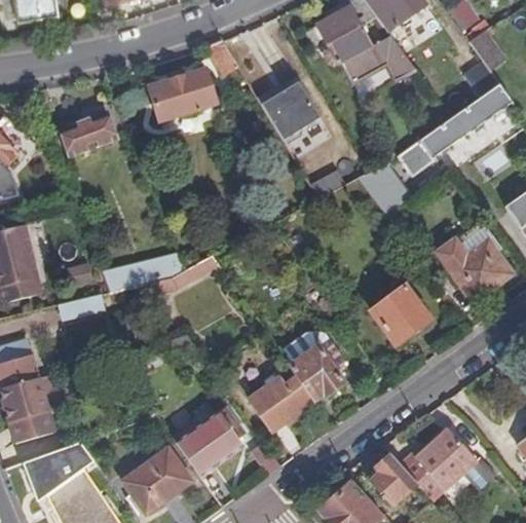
[(20,0),(23,19),(71,9),(69,0),(20,0)]
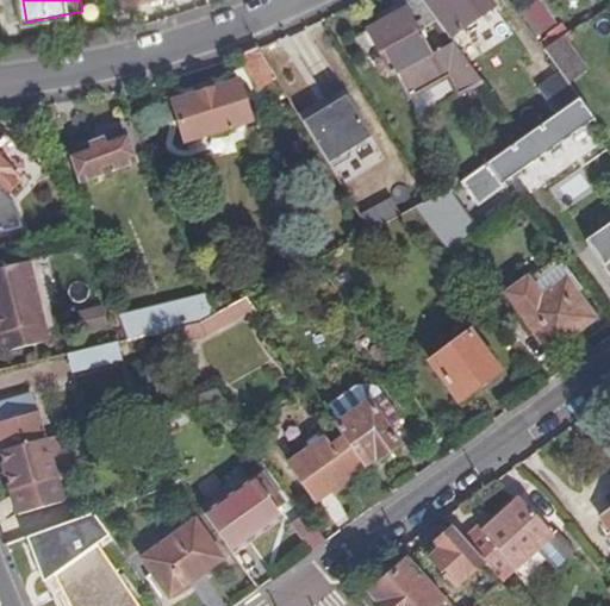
[(446,73),(448,72),(459,92),(484,79),(454,41),(430,54),(418,30),(437,19),(424,0),(403,0),(406,7),(367,30),(381,56),(375,63),(383,73),(391,72),(399,87),(415,93),(446,76),(446,73)]
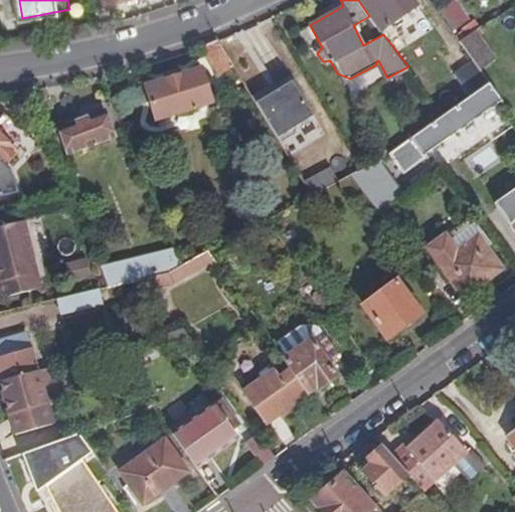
[(358,0),(369,16),(380,29),(416,1),(415,0),(358,0)]
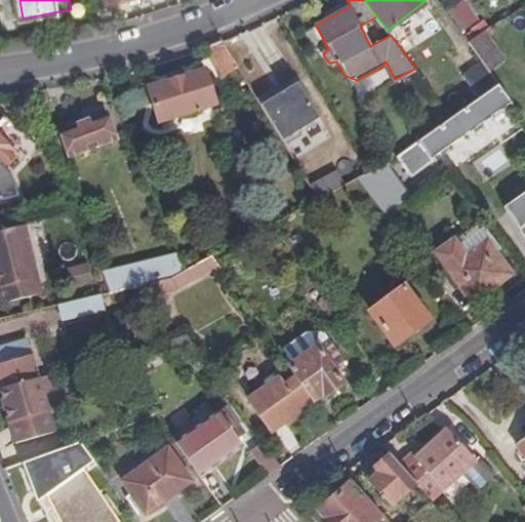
[(465,32),(469,38),(483,29),(489,24),(484,16),(472,26),(472,27),(465,32)]
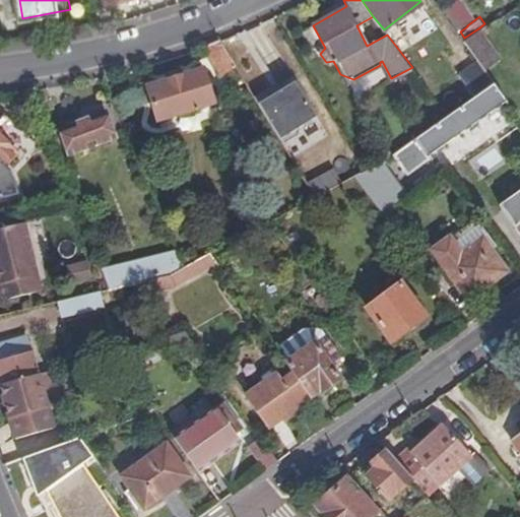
[(478,28),(464,38),(478,57),(484,66),(499,56),(478,28)]
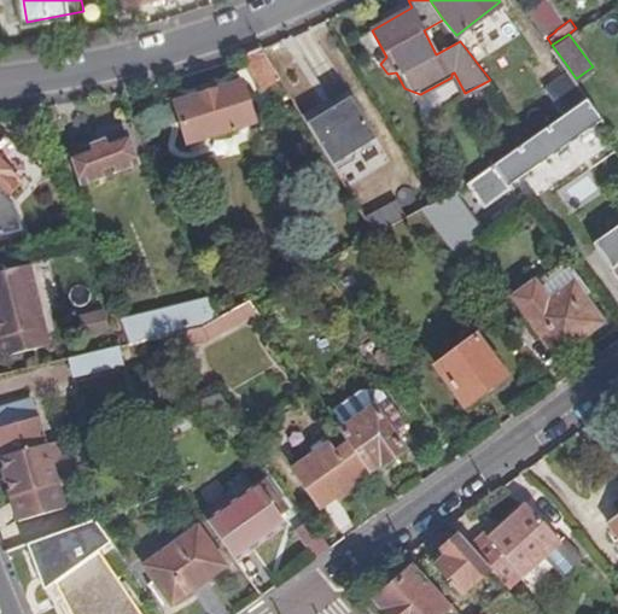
[(274,68),(261,45),(243,52),(270,98),(278,93),(287,107),(296,101),(274,68)]
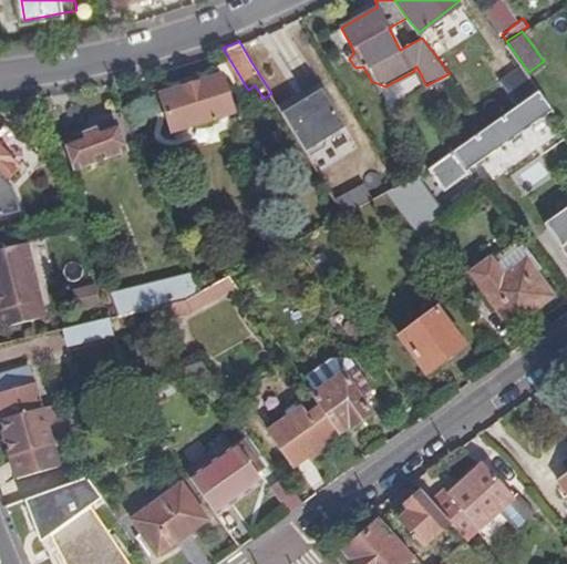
[(528,72),(522,62),(508,73),(525,96),(539,88),(528,72)]
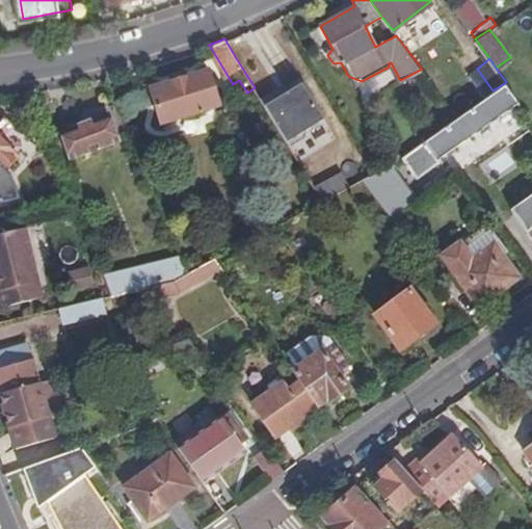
[(219,104),(209,69),(151,85),(162,122),(219,104)]
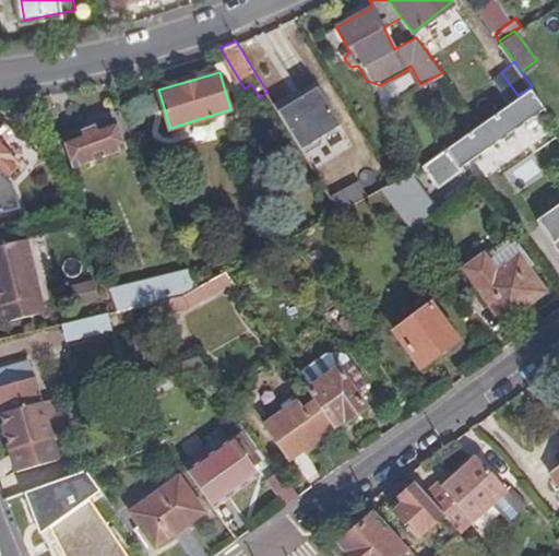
[(273,101),(304,151),(343,127),(333,110),(335,109),(319,82),(302,92),(298,85),(273,101)]
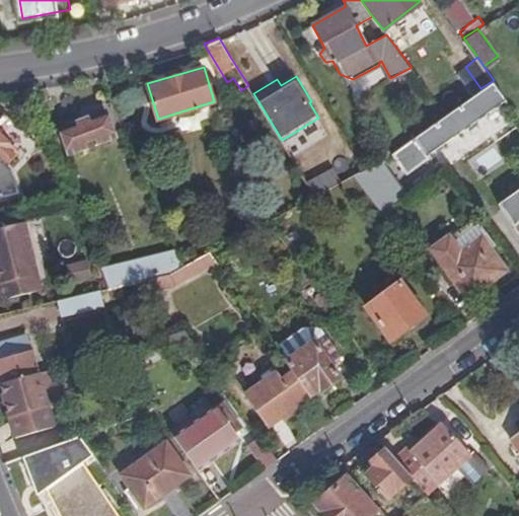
[(494,80),(480,88),(448,114),(395,151),(404,164),(429,147),(432,151),(506,97),(494,80)]
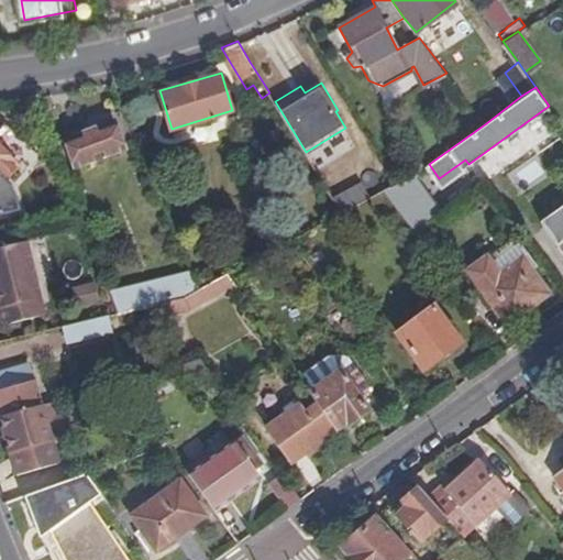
[(0,210),(21,206),(13,183),(4,175),(21,157),(33,166),(43,154),(3,119),(0,122),(0,210)]
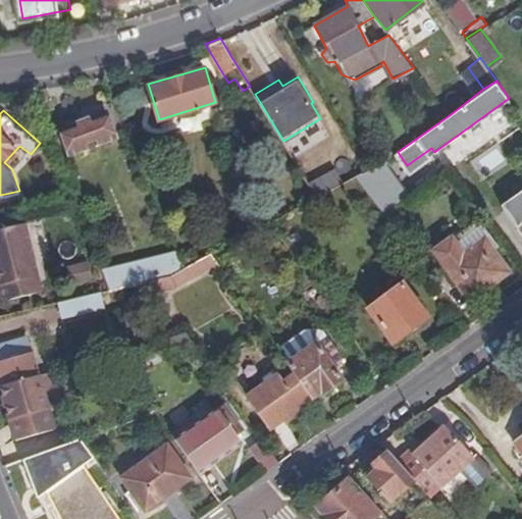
[(115,136),(106,111),(58,128),(68,154),(115,136)]
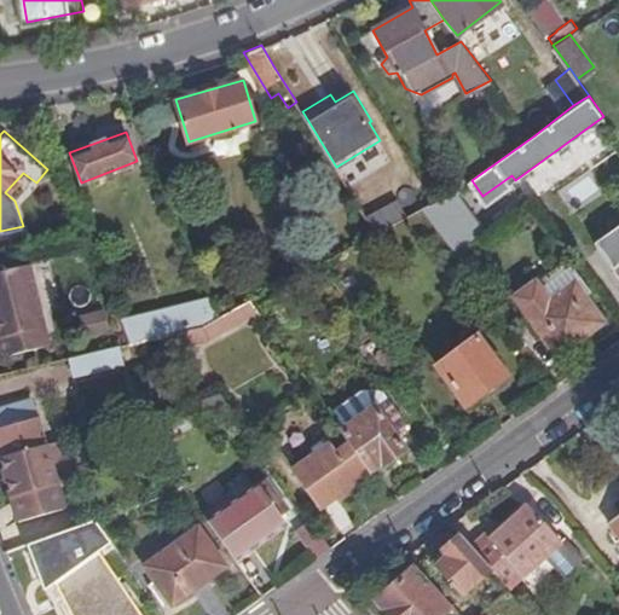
[(457,190),(422,207),(455,249),(484,226),(457,190)]
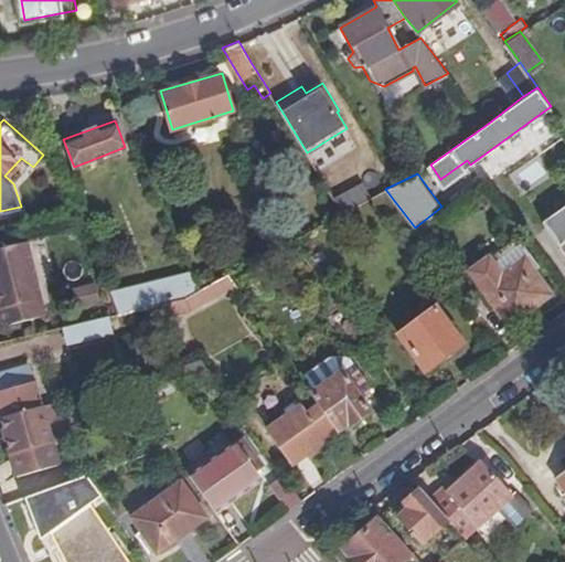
[(564,239),(564,186),(533,210),(558,244),(564,239)]
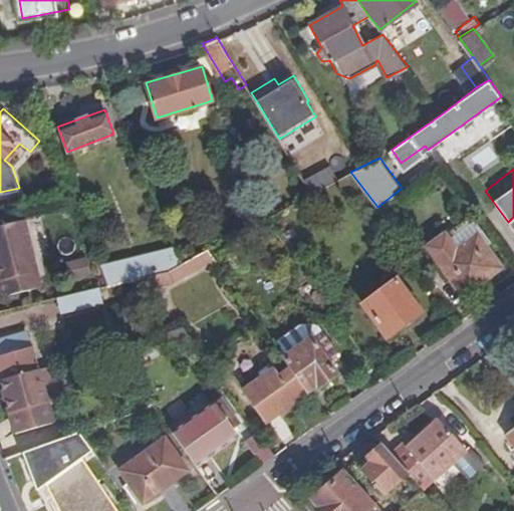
[(475,219),(451,237),(457,246),(478,231),(486,244),(490,241),(475,219)]
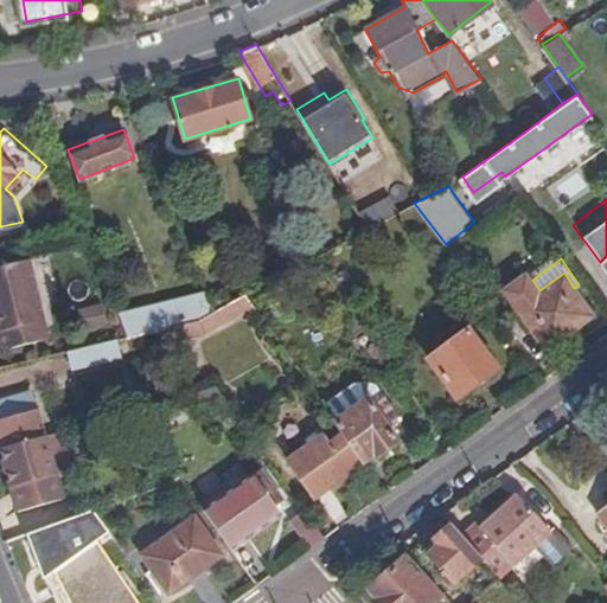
[(0,265),(0,338),(2,348),(49,338),(31,260),(0,265)]
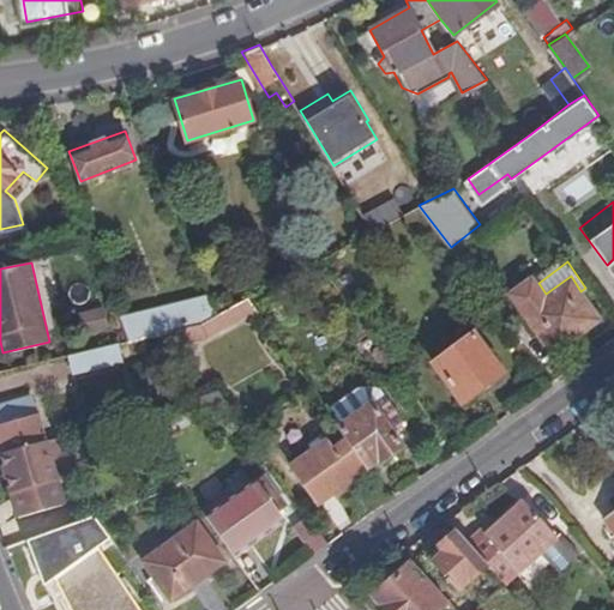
[(546,294),(539,283),(534,276),(512,291),(553,349),(599,316),(581,291),(571,276),(546,294)]
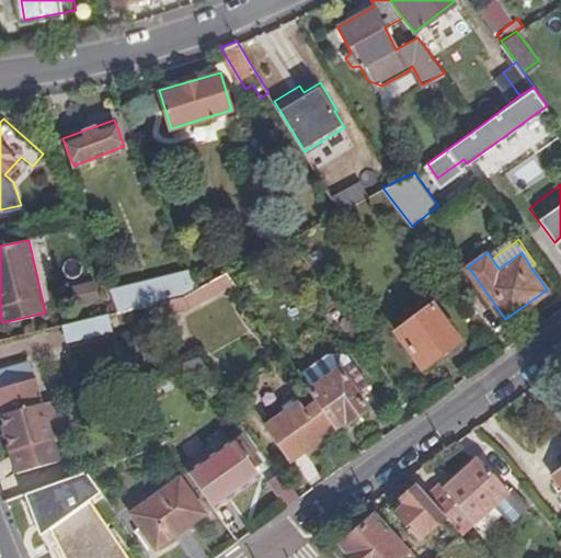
[(207,266),(195,273),(202,284),(213,277),(207,266)]
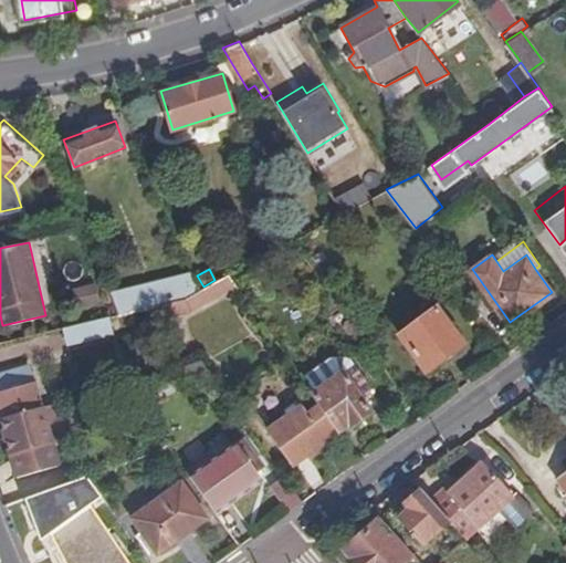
[(197,275),(196,272),(111,292),(117,313),(156,303),(189,295),(203,287),(197,275)]
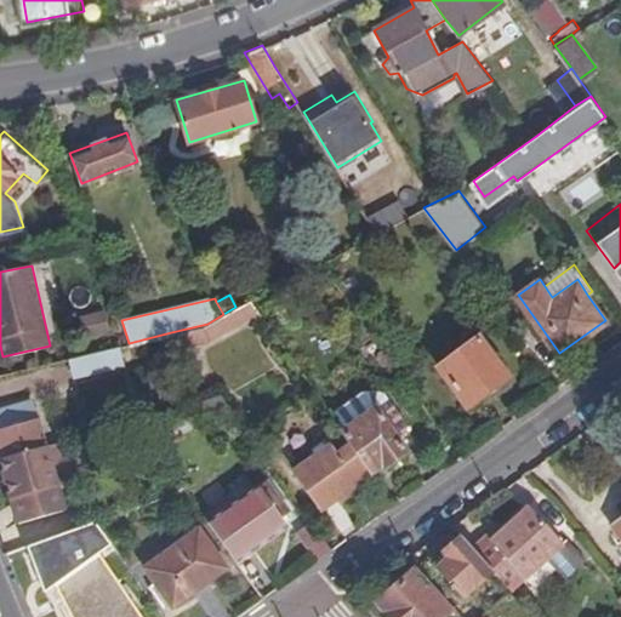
[(235,307),(223,314),(208,324),(171,332),(176,348),(205,341),(260,312),(250,300),(235,307)]
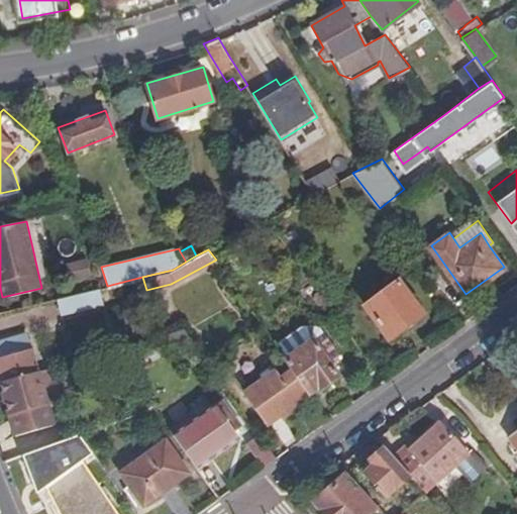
[(71,282),(91,274),(85,260),(66,268),(71,282)]
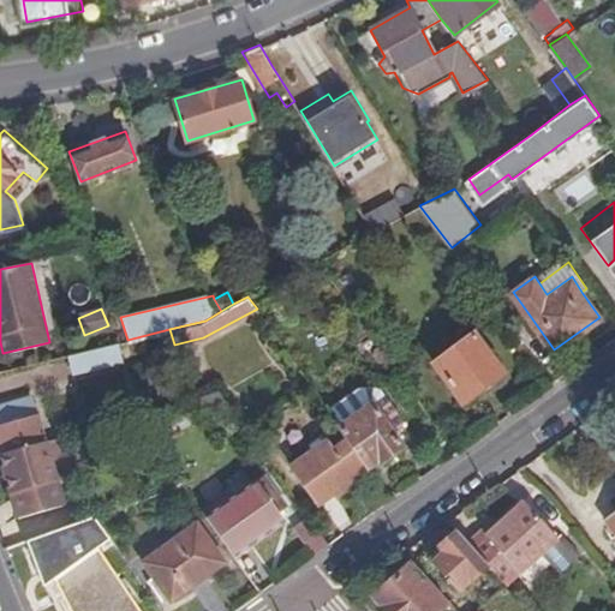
[(463,400),(482,385),(472,375),(493,360),(471,331),(431,360),(463,400)]
